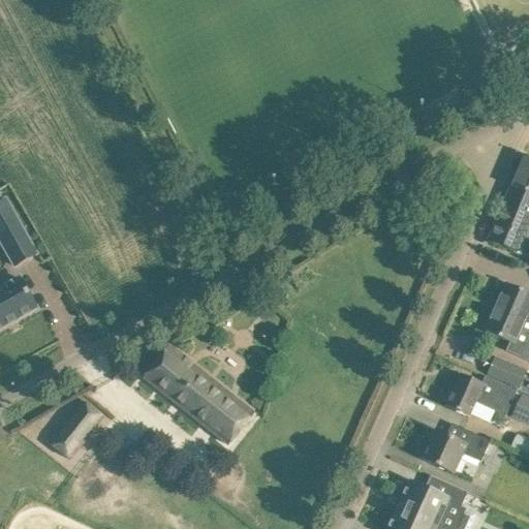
[(528,158),(525,156),(511,189),(519,191),(519,190),(528,193),(528,158)]
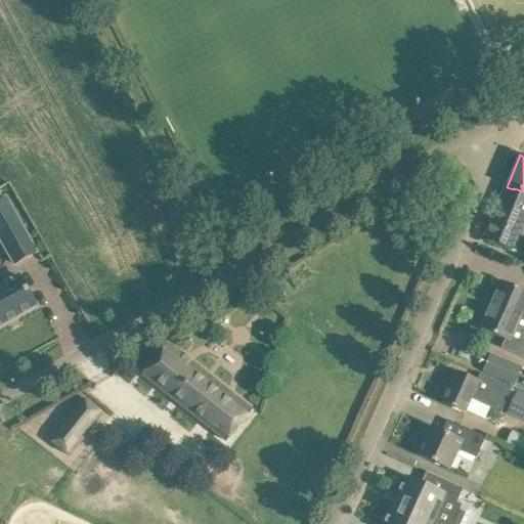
[(523,230),(522,229),(523,224),(523,191),(514,188),(514,189),(507,187),(485,239),(523,255),(523,230)]
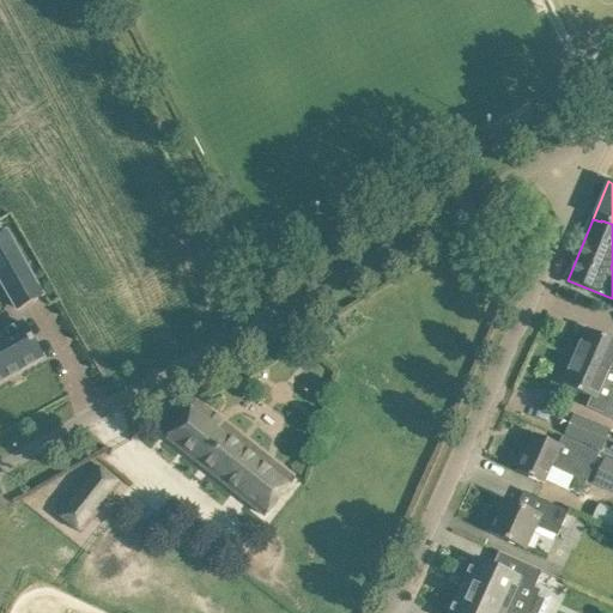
[(0,278),(17,309),(42,295),(19,254),(0,263),(0,278)]
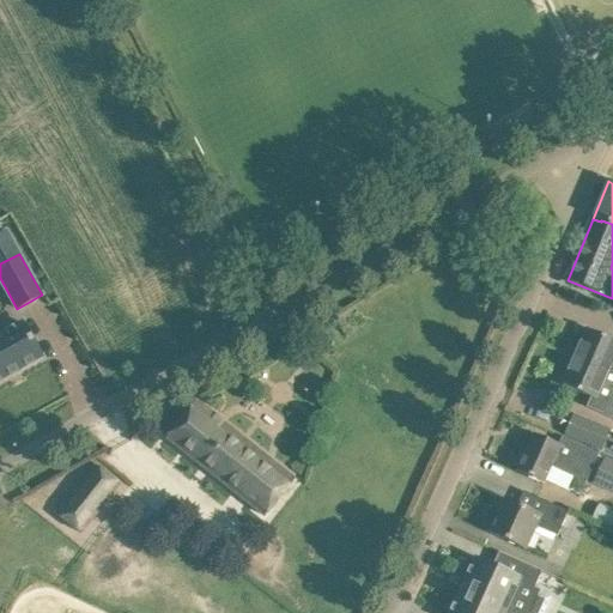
[(0,381),(42,358),(23,323),(7,332),(4,327),(0,328),(0,381)]
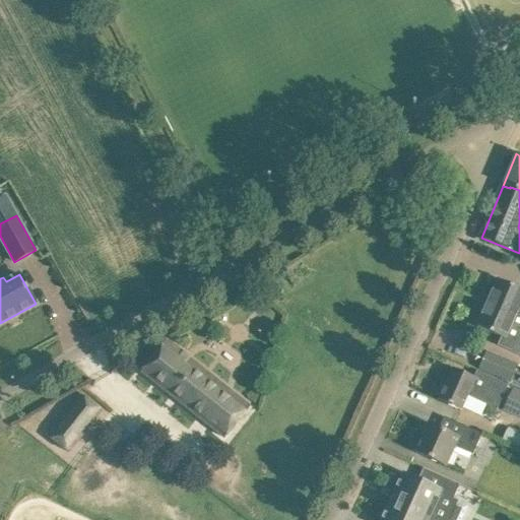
[(519,317),(519,288),(498,279),(488,303),(516,316),(519,317)]
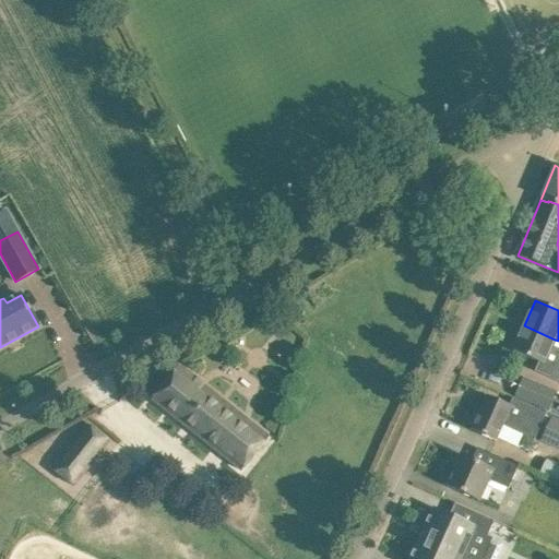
[(558,341),(555,340),(524,325),(513,352),(542,364),(539,369),(547,372),(546,376),(558,380),(558,341)]
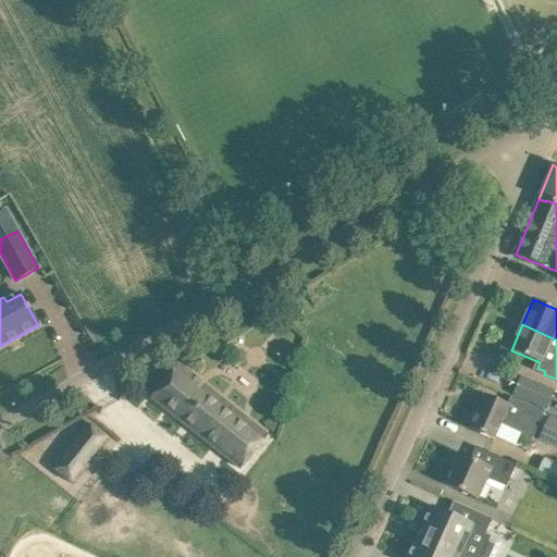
[(268,435),(178,364),(152,398),(242,469),(268,435)]
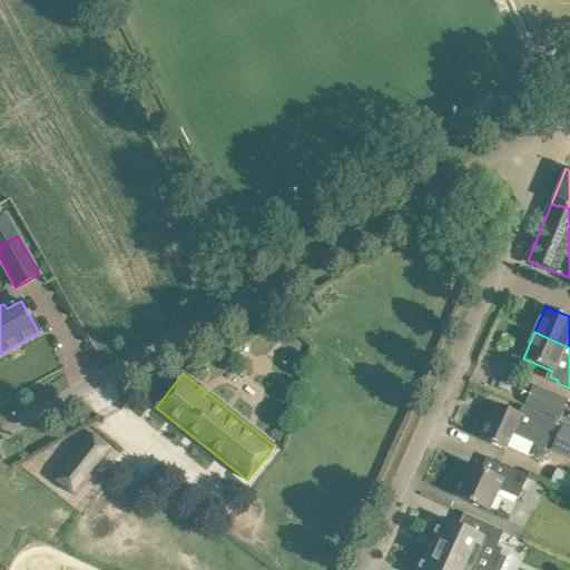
[(533,386),(526,404),(559,419),(567,401),(533,386)]
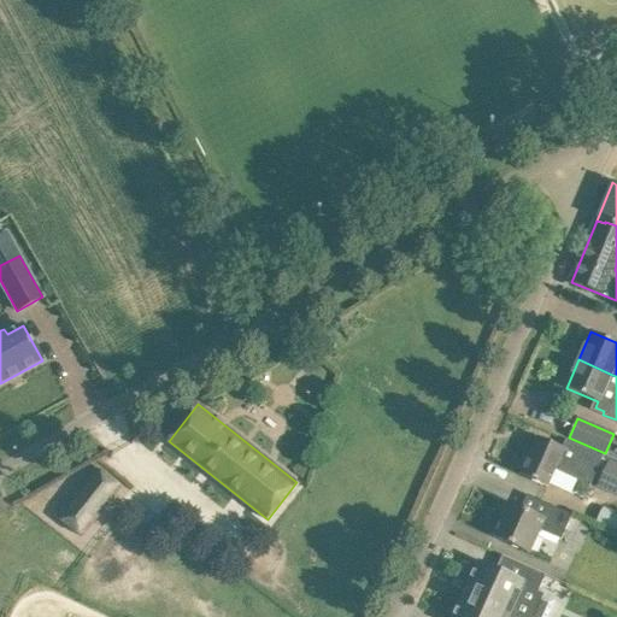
[(523,454),(517,469),(522,472),(521,475),(544,486),(546,487),(548,483),(570,494),(576,481),(588,486),(601,457),(589,452),(568,441),(564,450),(539,438),(530,454),(523,454)]
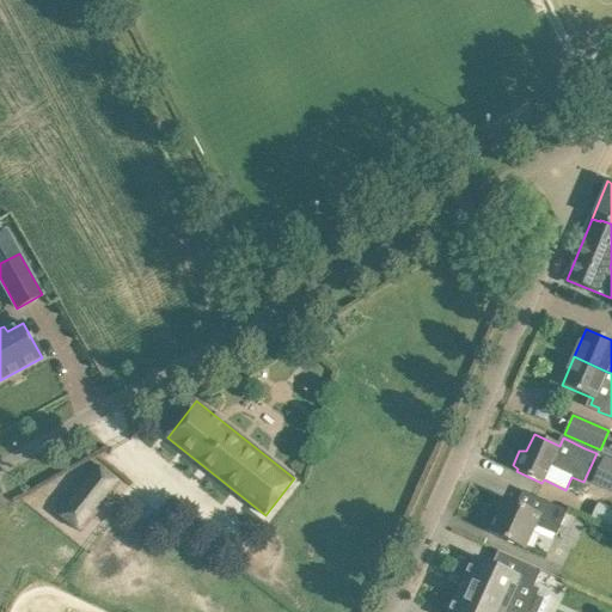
[(611,463),(604,459),(593,482),(611,490),(611,463)]
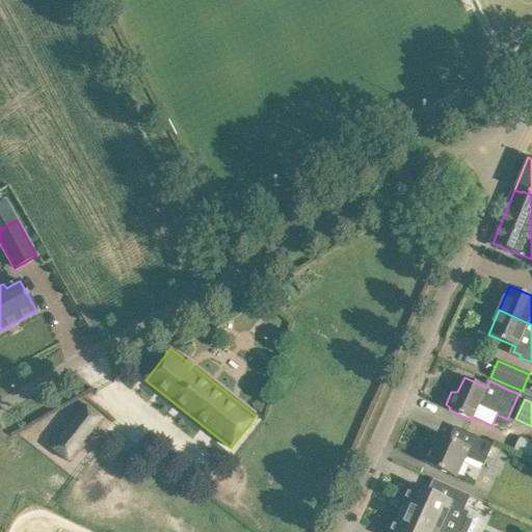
[(83,406),(51,446),(72,461),(86,444),(85,442),(101,421),(83,406)]
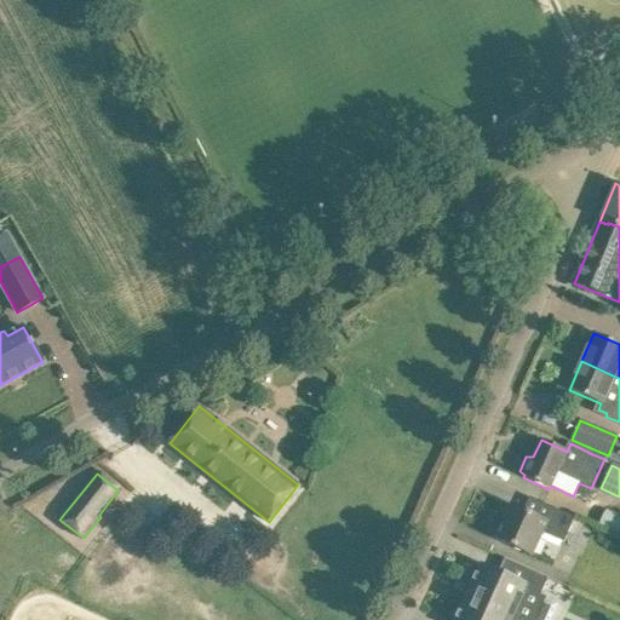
[(511,505),(495,540),(517,550),(530,556),(541,533),(563,543),(568,533),(574,520),(574,518),(560,511),(538,501),(532,515),(511,505)]
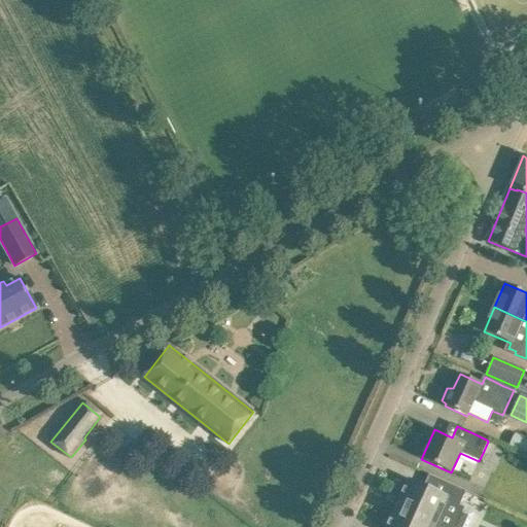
[(466,491),(448,483),(429,475),(423,488),(409,482),(397,507),(440,526),(467,526),(473,514),(464,510),(465,507),(460,505),(466,491)]
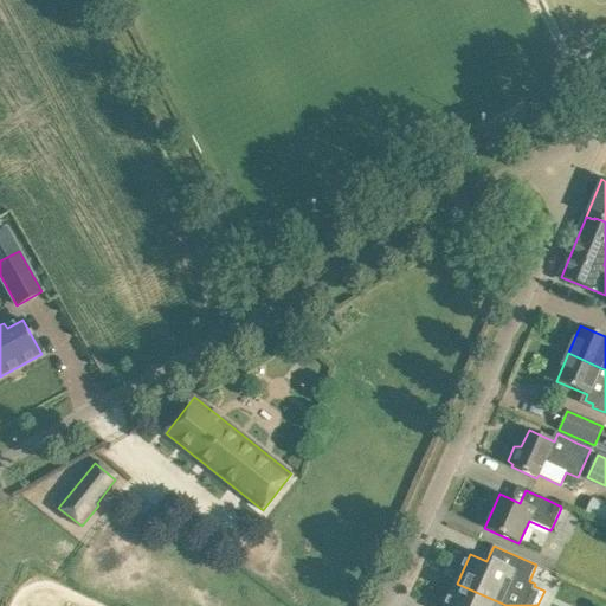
[(505,605),(457,584),(446,605),(505,605)]
